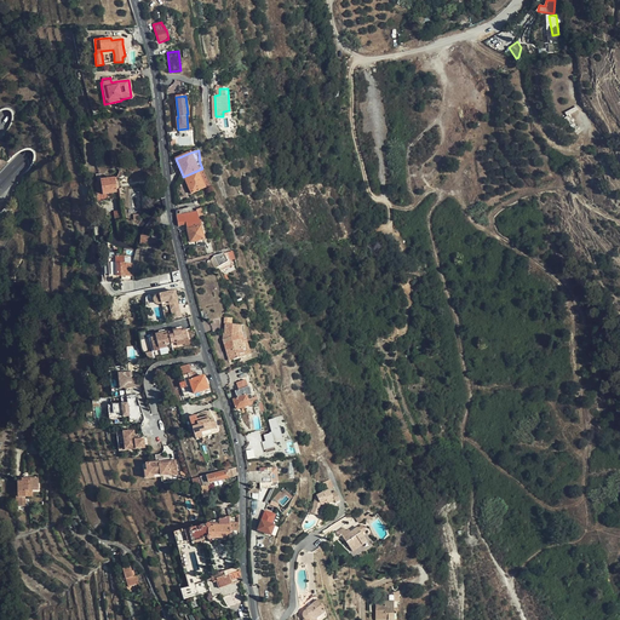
[(191,194),(210,185),(202,168),(183,177),(191,194)]
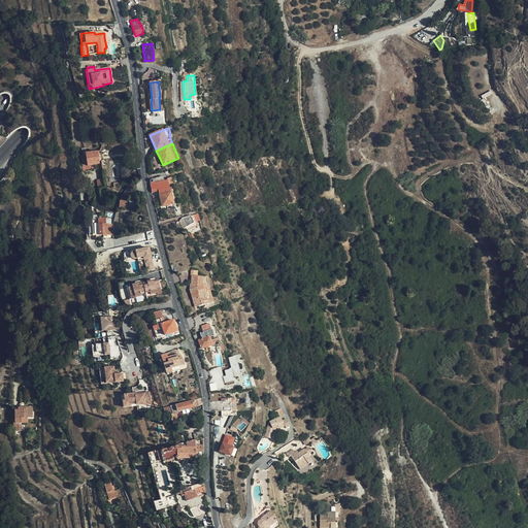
[(99,165),(98,161),(98,156),(97,154),(100,154),(100,152),(86,154),(87,166),(99,165)]
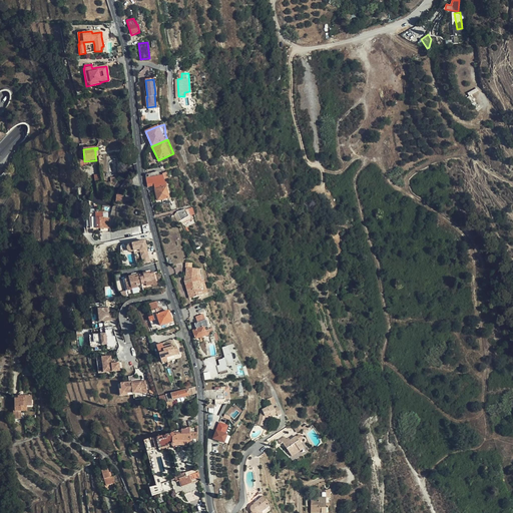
[(169,182),(166,172),(162,173),(162,175),(158,176),(145,179),(148,187),(154,186),(157,200),(169,198),(166,186),(165,186),(164,183),(169,182)]
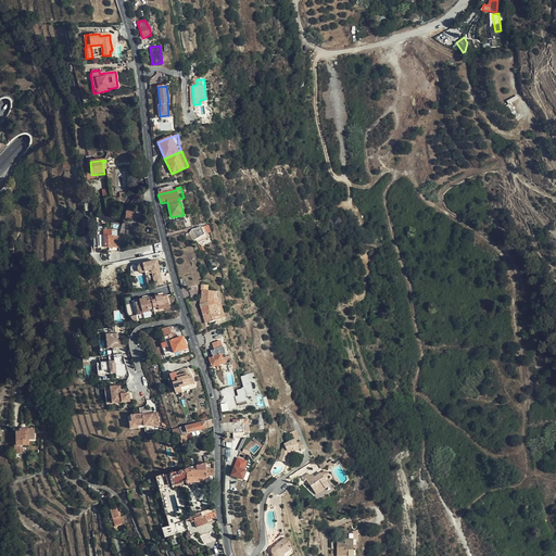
[(201,228),(191,230),(197,239),(201,237),(203,235),(201,228)]
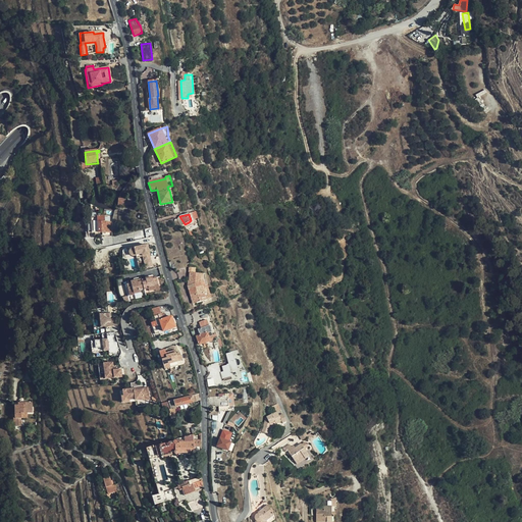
[(92,217),(92,232),(110,231),(110,222),(104,222),(104,216),(92,217)]
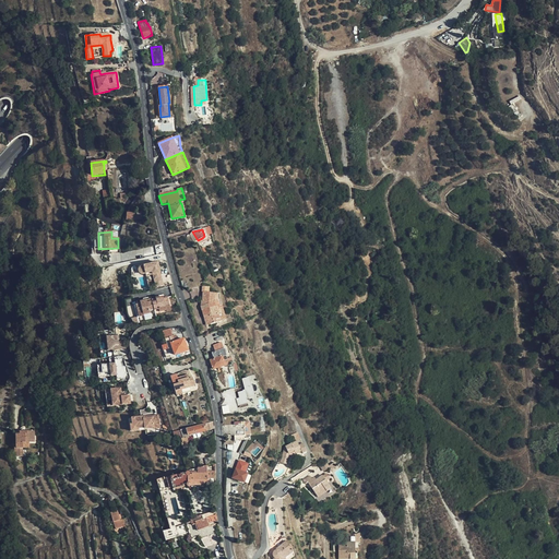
[(143,274),(146,273),(153,271),(153,274),(155,282),(163,280),(158,262),(142,266),(140,268),(140,270),(140,271),(141,273),(143,274)]
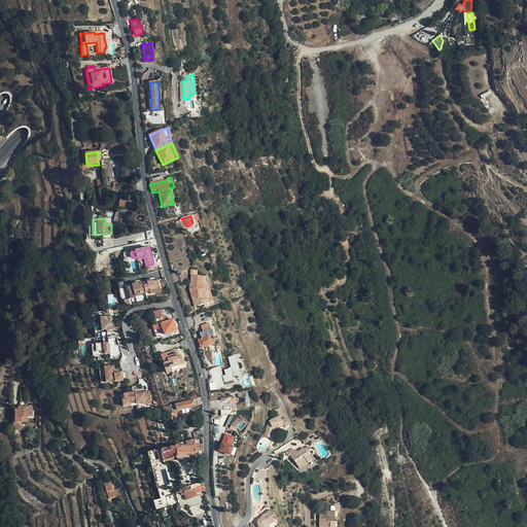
[(194,275),(192,283),(196,283),(196,287),(195,287),(196,295),(198,294),(199,299),(202,297),(204,305),(215,301),(212,288),(210,289),(208,281),(209,281),(209,276),(194,275)]
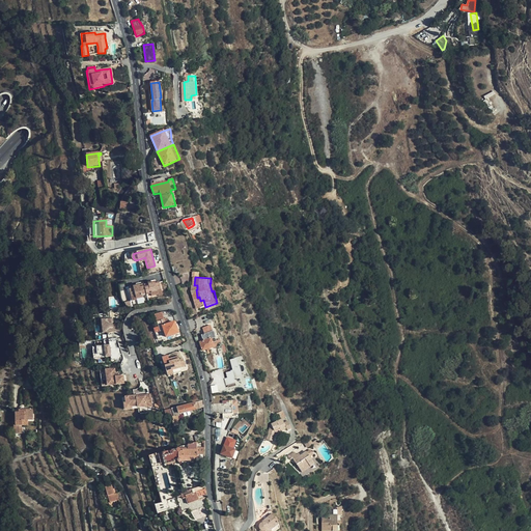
[(129,286),(131,295),(135,294),(136,298),(142,297),(142,295),(146,294),(146,295),(149,294),(150,296),(157,294),(157,289),(161,288),(160,280),(155,281),(155,280),(143,283),(143,282),(133,284),(133,285),(129,286)]
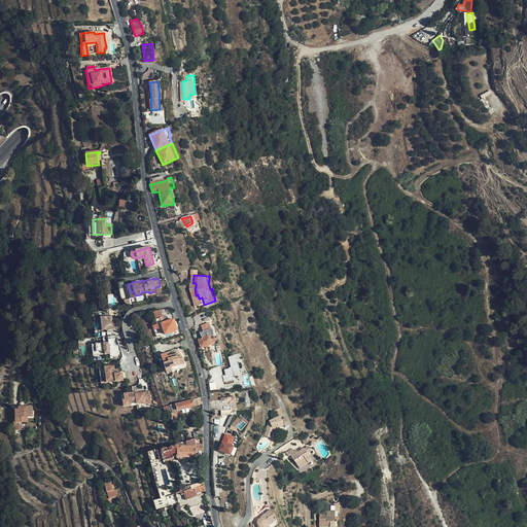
[(196,283),(192,283),(191,283),(191,289),(198,307),(204,305),(202,297),(199,299),(198,294),(196,295),(195,287),(196,287),(196,283)]
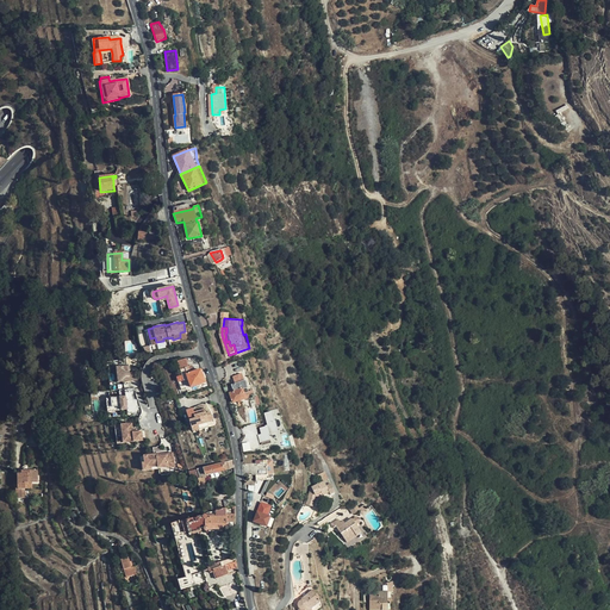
[(187,359),(179,361),(185,380),(190,379),(192,387),(206,383),(207,383),(205,374),(204,375),(201,371),(195,372),(192,373),(191,371),(187,372),(186,368),(190,367),(187,359)]
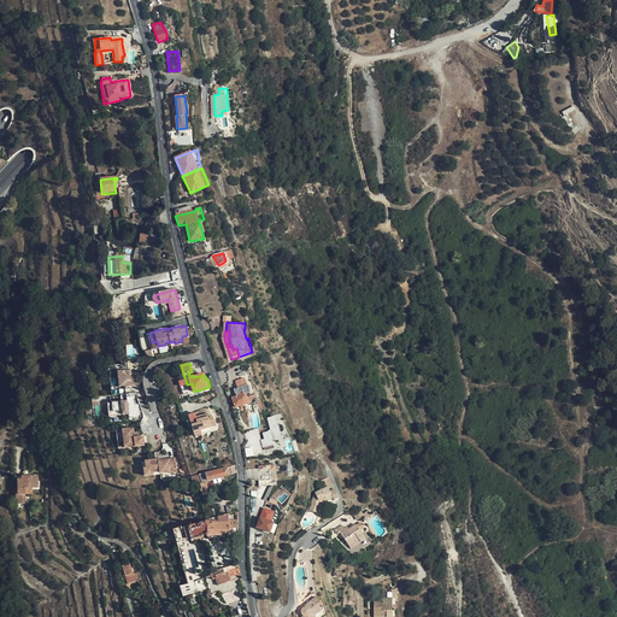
[(129,370),(115,371),(117,386),(123,386),(130,385),(129,377),(129,370)]
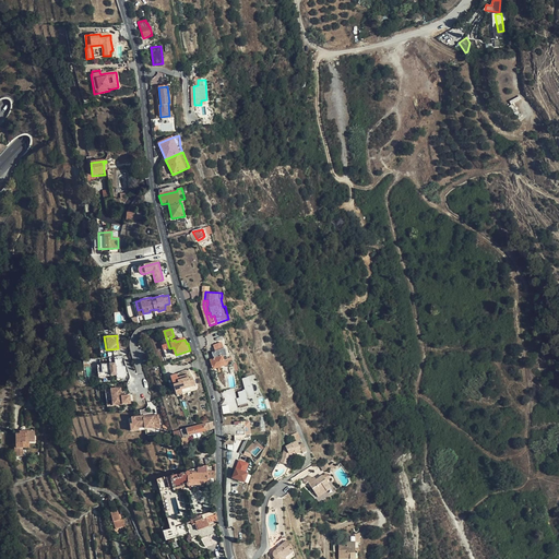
[(223,343),(214,346),(216,353),(213,354),(215,359),(212,360),(214,369),(226,366),(225,360),(224,357),(227,356),(225,349),(223,343)]
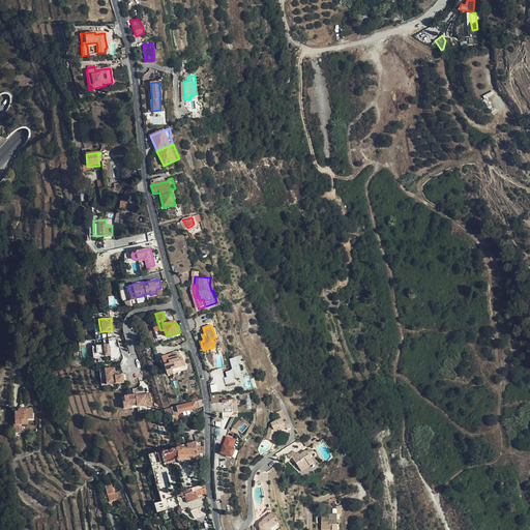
[(94,357),(111,356),(110,344),(93,346),(94,357)]
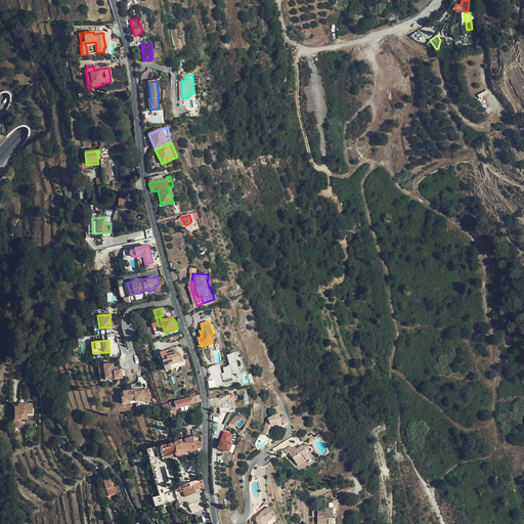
[(171,368),(170,365),(178,362),(182,361),(180,355),(177,356),(176,352),(167,355),(166,351),(161,353),(166,370),(171,368)]
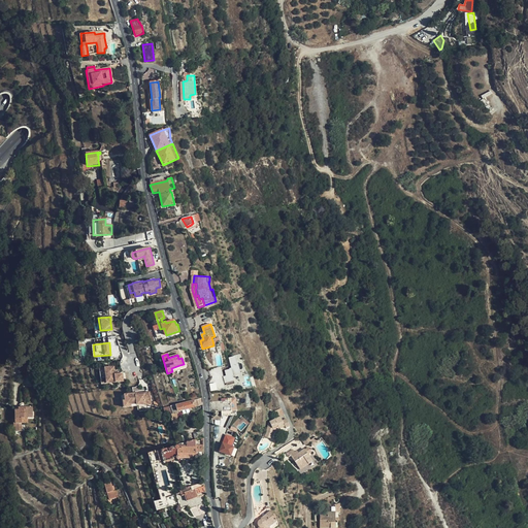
[(238,364),(236,356),(229,358),(232,367),(230,368),(231,369),(225,370),(227,375),(224,376),(225,383),(235,381),(233,375),(234,375),(234,376),(241,374),(239,364),(238,364)]
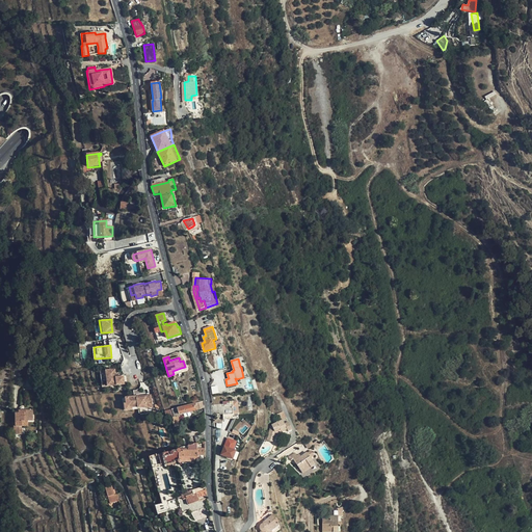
[(116,370),(107,370),(109,386),(126,384),(125,376),(120,377),(117,377),(116,374),(116,370)]
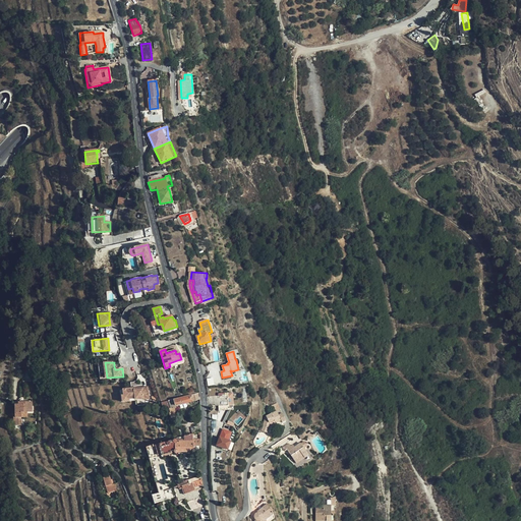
[(131,388),(121,389),(122,400),(126,400),(135,399),(135,400),(140,399),(140,400),(147,399),(145,387),(134,388),(134,390),(131,390),(131,388)]
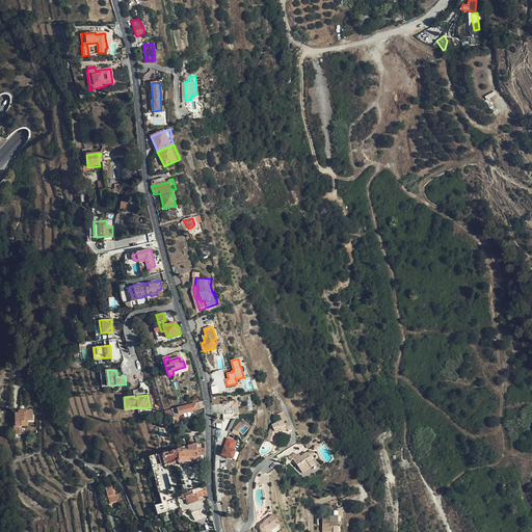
[(124,397),(121,398),(122,413),(129,411),(129,408),(125,408),(124,397)]
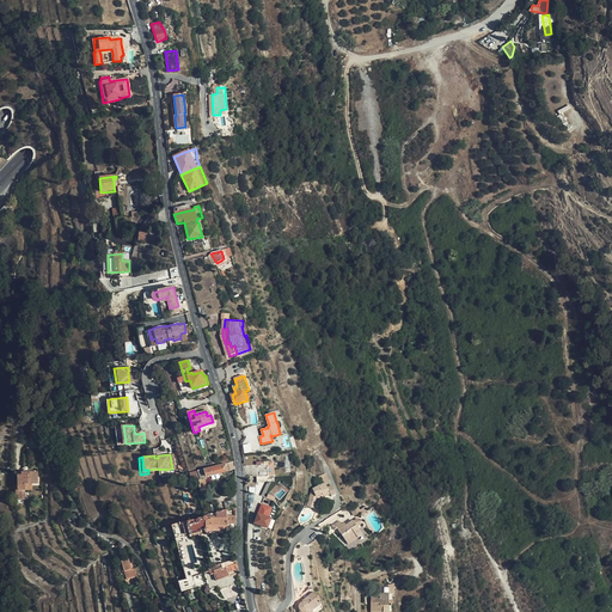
[(232,470),(228,463),(204,470),(207,477),(214,475),(215,476),(232,470)]
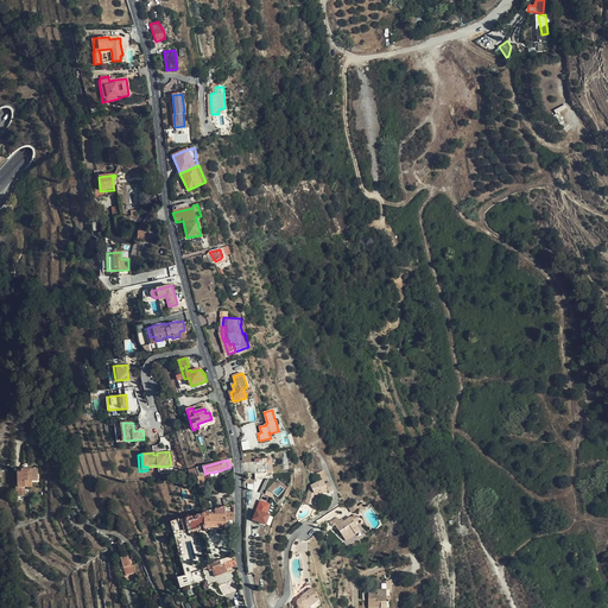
[(203,467),(189,470),(190,475),(195,474),(196,477),(197,477),(198,481),(197,482),(200,488),(209,486),(206,474),(203,467)]
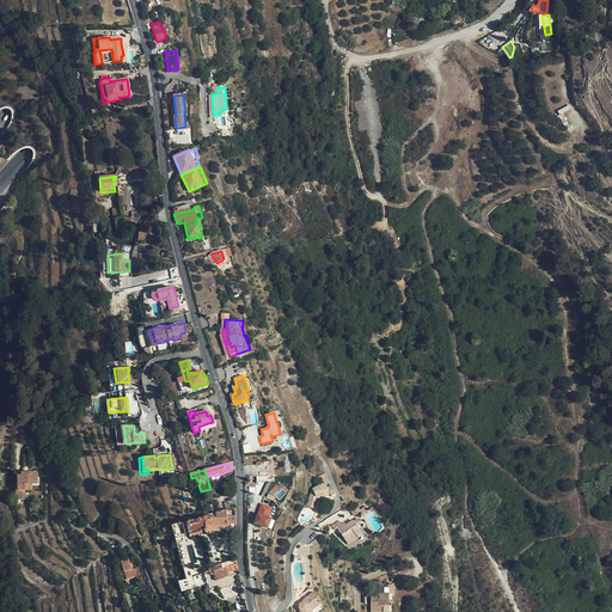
[(17,475),(18,485),(18,490),(16,490),(16,500),(28,499),(28,490),(26,484),(32,483),(38,483),(37,471),(22,472),(22,475),(17,475)]
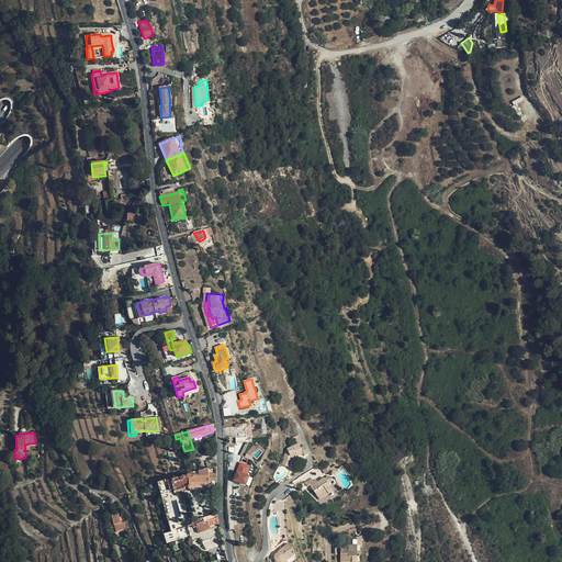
[(302,447),(300,442),(288,448),(282,464),(289,467),(292,458),(292,456),(299,453),(299,454),(304,452),(302,447)]
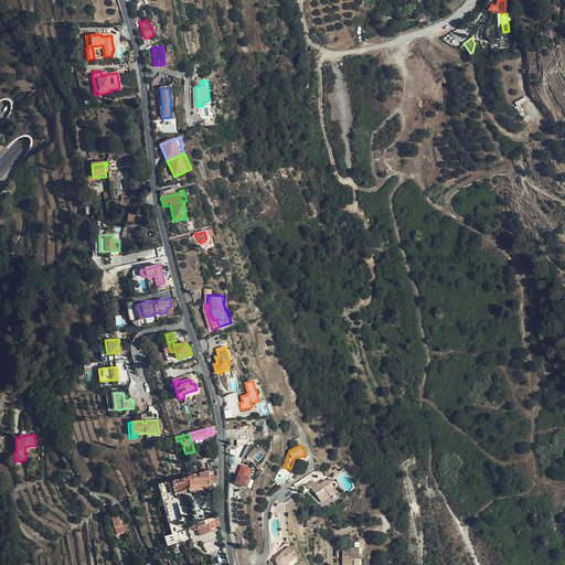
[(252,469),(243,466),(236,483),(247,487),(251,479),(248,478),(252,469)]
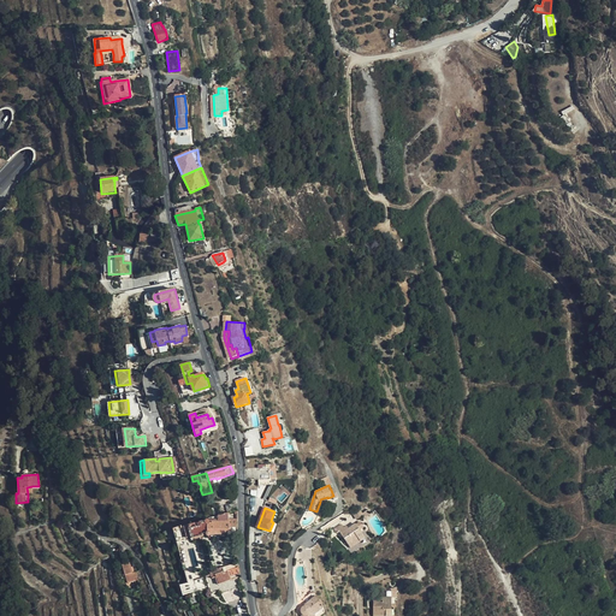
[(361,509),(354,514),(357,520),(361,517),(363,515),(363,514),(361,509)]
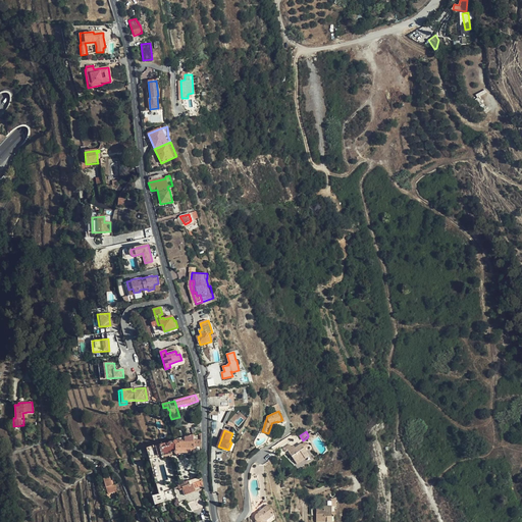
[(201,453),(201,439),(194,439),(194,434),(193,435),(185,437),(185,441),(184,441),(184,440),(176,440),(168,442),(168,445),(161,447),(161,446),(153,448),(153,447),(147,449),(150,459),(162,455),(162,457),(171,455),(171,454),(175,453),(175,454),(176,454),(177,454),(178,454),(178,453),(201,453)]
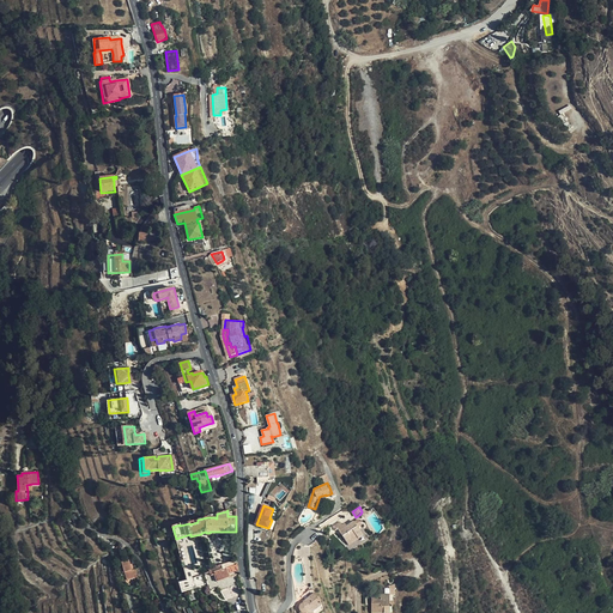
[(354,521),(347,526),(346,525),(346,523),(344,525),(341,522),(334,526),(337,530),(339,529),(347,542),(357,536),(358,539),(364,535),(359,527),(356,522),(354,521)]
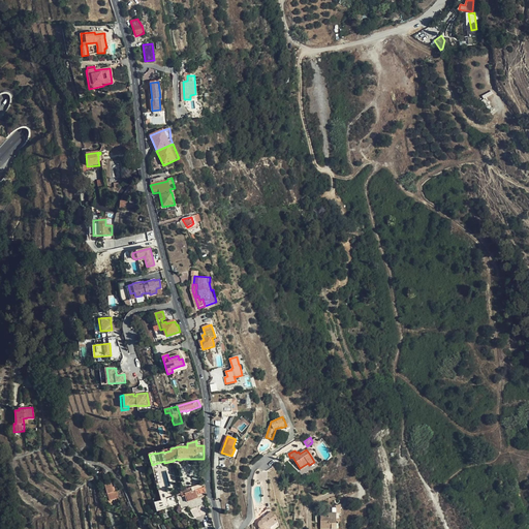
[(155,503),(158,512),(174,507),(175,509),(189,505),(186,496),(206,489),(205,480),(204,459),(181,459),(181,460),(180,460),(179,460),(178,460),(178,459),(174,460),(174,461),(164,463),(164,461),(152,465),(162,501),(155,503)]
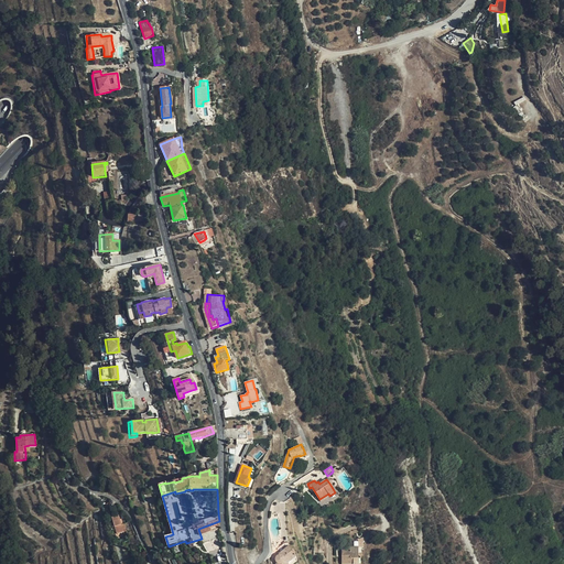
[(131,532),(129,523),(121,524),(119,516),(112,517),(117,534),(126,532),(127,533),(131,532)]
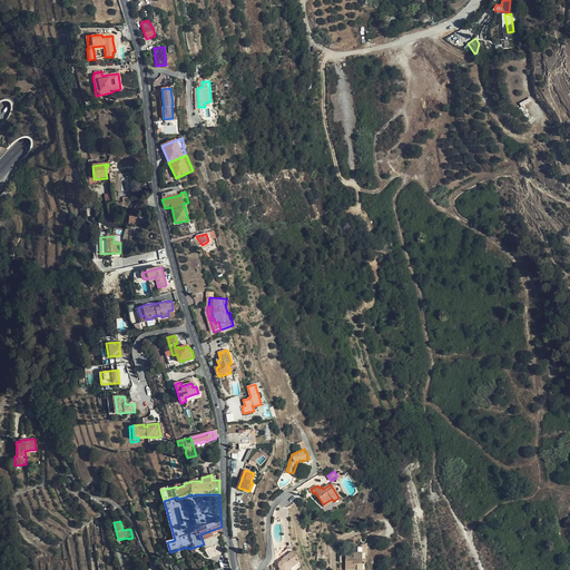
[(222,527),(200,534),(204,544),(224,538),(223,536),(223,533),(222,527)]
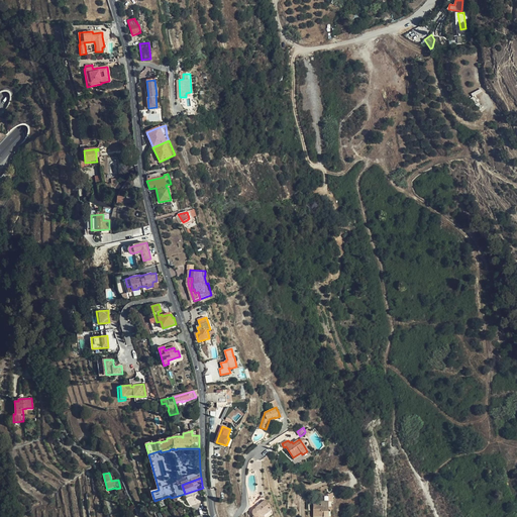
[(327,511),(327,502),(327,494),(319,498),(319,496),(313,496),(313,502),(312,516),(322,516),(327,516),(328,511),(327,511)]
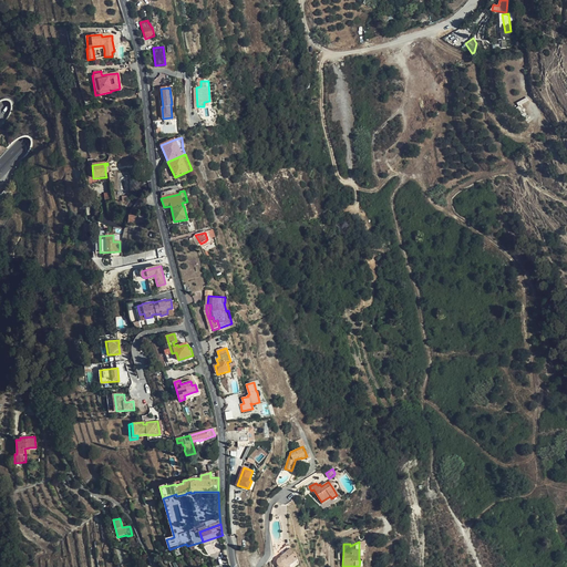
[(291,549),(289,545),(285,547),(287,553),(279,559),(278,559),(278,560),(278,562),(277,562),(277,563),(277,564),(278,565),(278,566),(289,566),(289,565),(297,558),(291,549)]
